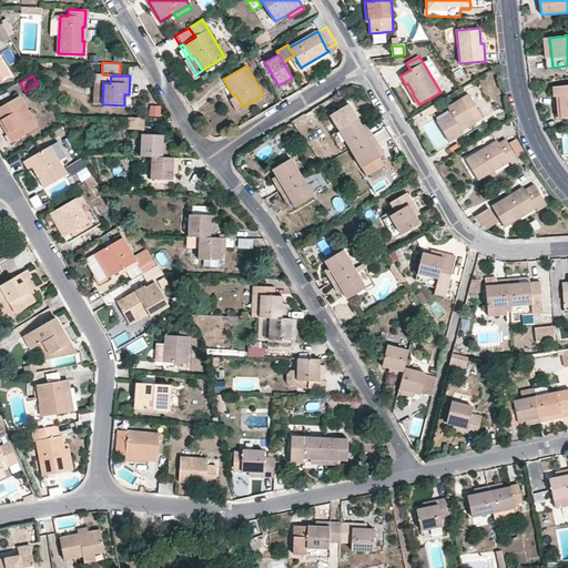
[(567,117),(567,85),(553,88),(554,97),(559,97),(561,118),(567,117)]
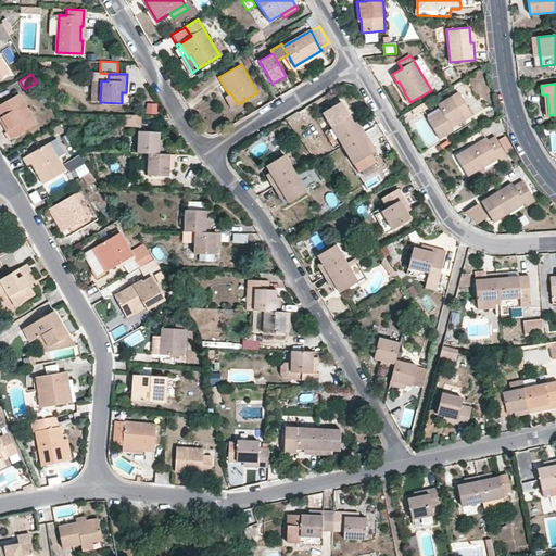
[(229,96),(225,98),(231,108),(238,104),(230,92),(228,93),(229,96)]
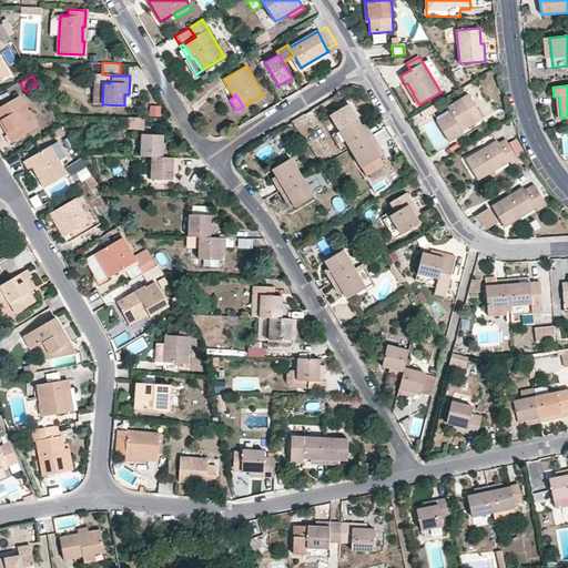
[(468,94),(447,108),(450,113),(437,121),(449,142),(464,133),(460,128),(474,120),(476,123),(483,118),(468,94)]
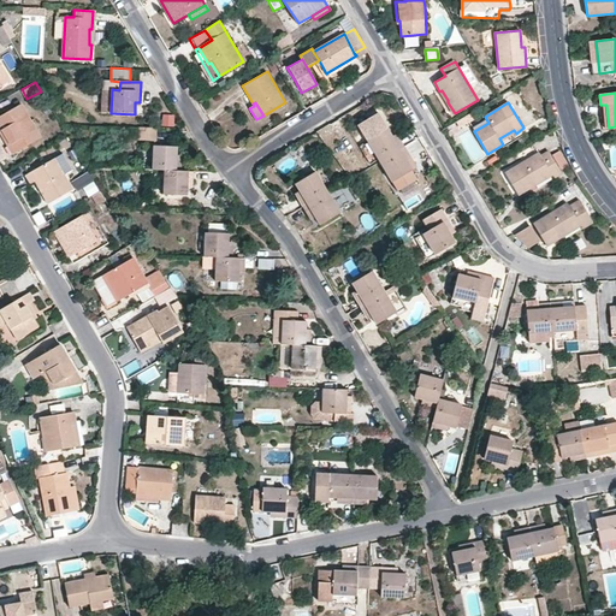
[(29,144),(24,136),(37,130),(23,104),(0,116),(0,124),(3,129),(11,143),(7,146),(12,154),(29,144)]
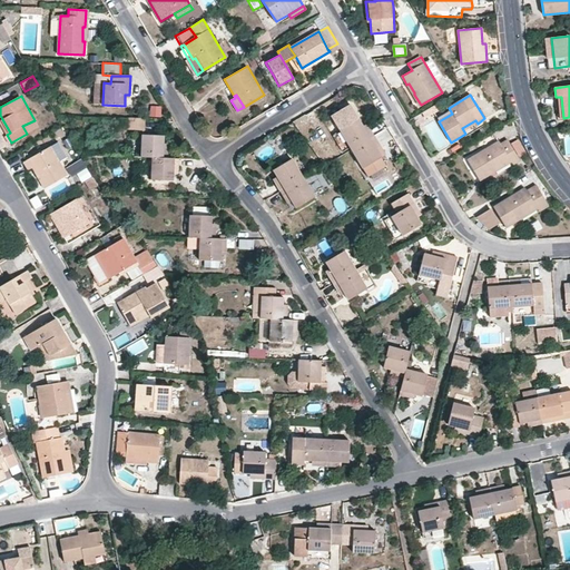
[(148,115),(159,117),(161,107),(150,105),(148,115)]
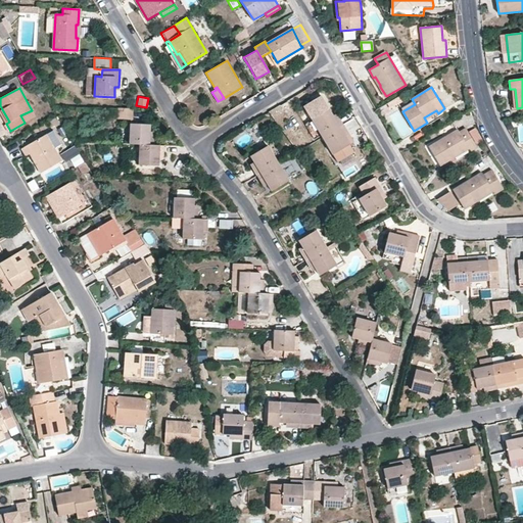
[(322,137),(342,125),(337,115),(334,117),(329,109),(321,96),(303,106),(313,120),(322,137)]
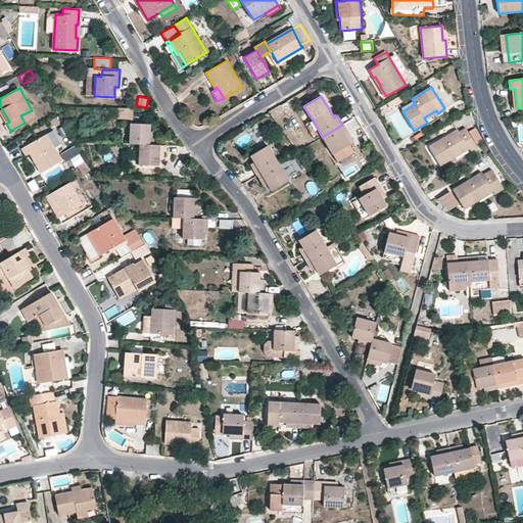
[(132,108),(123,108),(123,111),(117,111),(117,120),(132,120),(132,108)]
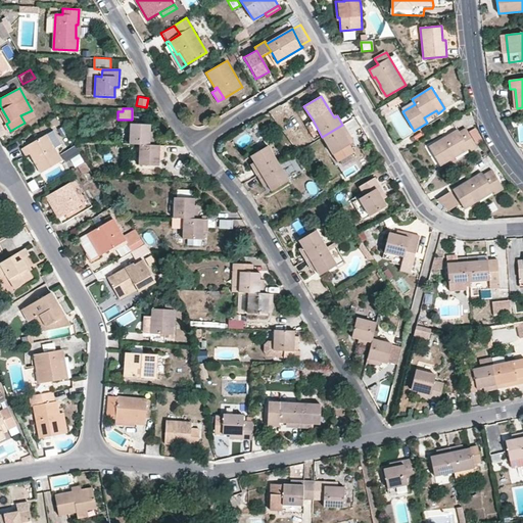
[(2,109),(0,110),(0,112),(6,124),(9,122),(2,109)]
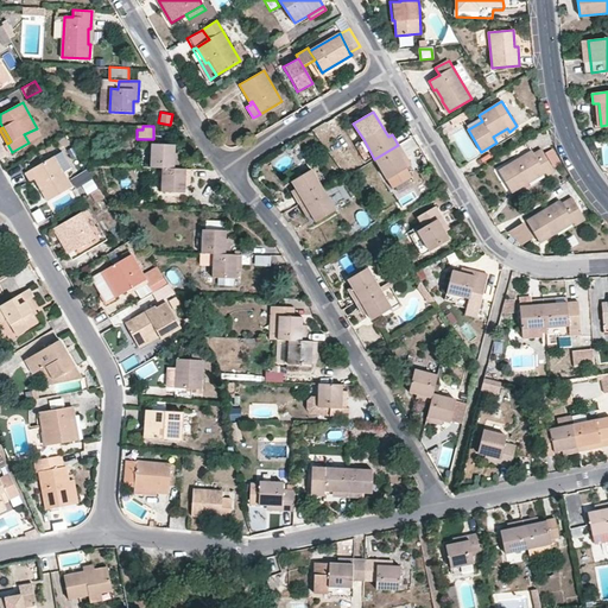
[(24,134),(29,143),(42,135),(37,128),(24,134)]
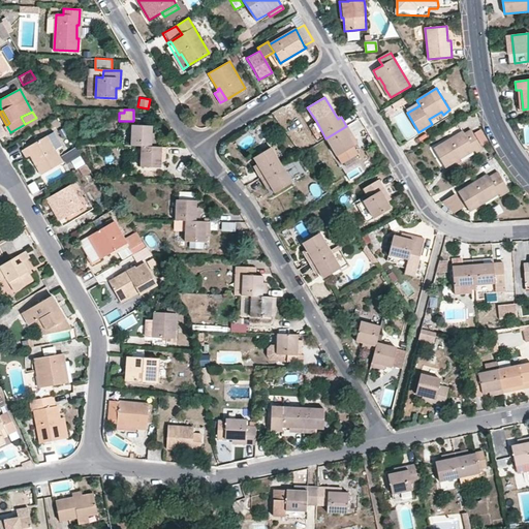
[(131,146),(142,147),(155,147),(156,135),(152,135),(152,126),(132,125),(131,146)]
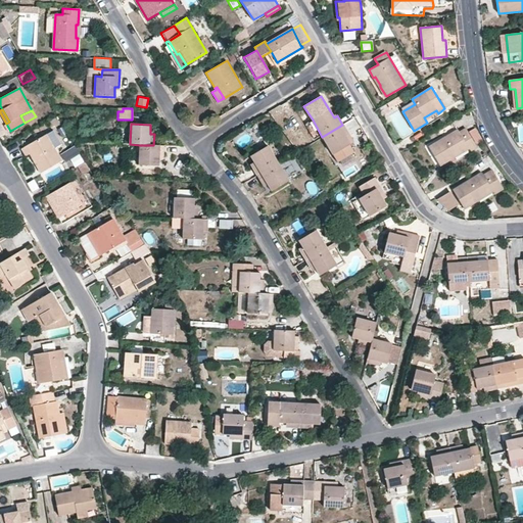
[(348,134),(342,125),(322,137),(333,154),(349,144),(344,136),(348,134)]
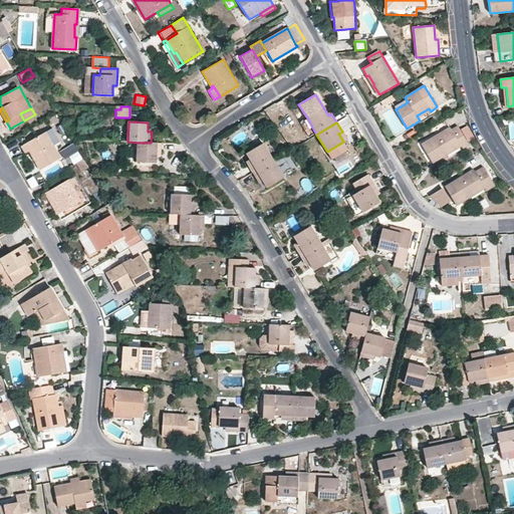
[(447,155),(445,151),(459,143),(461,146),(462,148),(468,144),(458,126),(452,130),(450,127),(422,145),(428,156),(433,163),(447,155)]
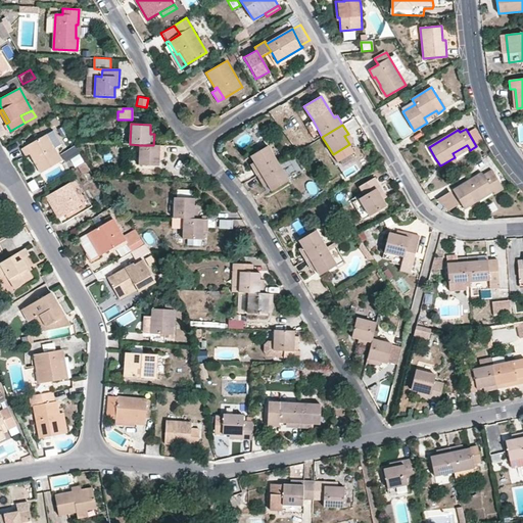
[(61,144),(53,131),(46,135),(54,148),(61,144)]
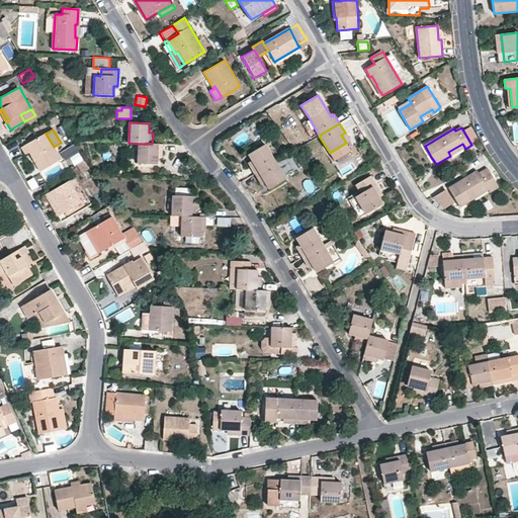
[(25,155),(31,152),(37,163),(36,164),(40,171),(61,160),(54,147),(46,134),(21,148),(25,155)]
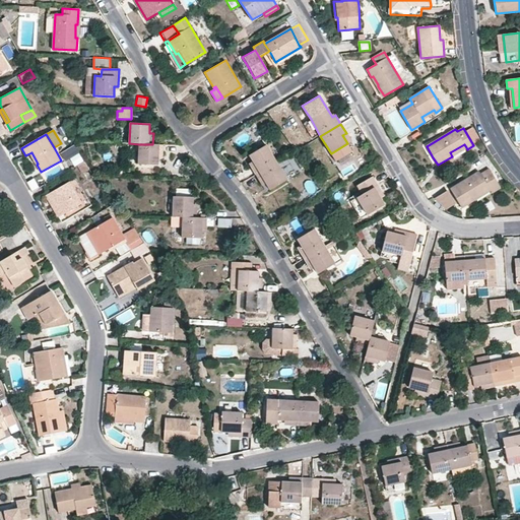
[(138,164),(157,165),(158,155),(163,155),(163,145),(152,144),(139,144),(138,164)]
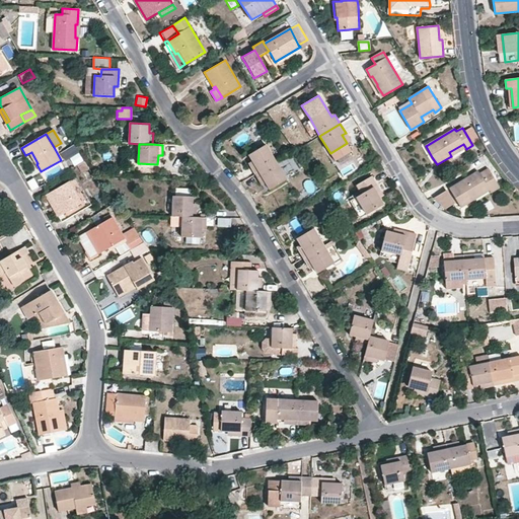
[(449,152),(451,156),(465,147),(463,144),(449,152)]
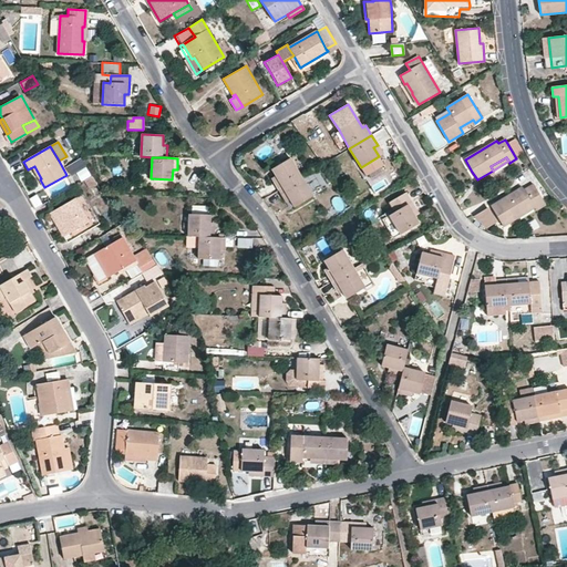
[(82,158),(65,165),(74,184),(90,176),(82,158)]
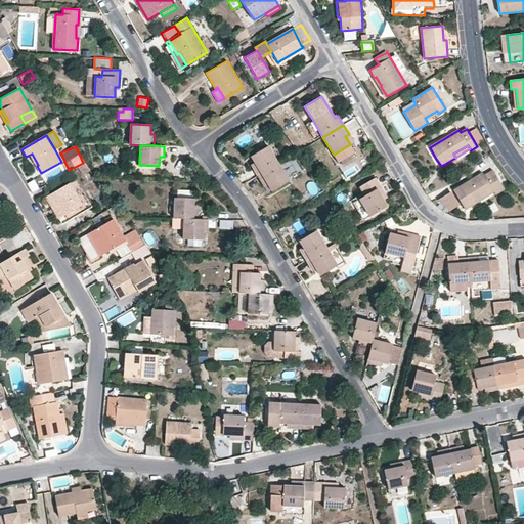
[(252,167),(257,176),(278,164),(268,146),(251,157),(256,165),(252,167)]
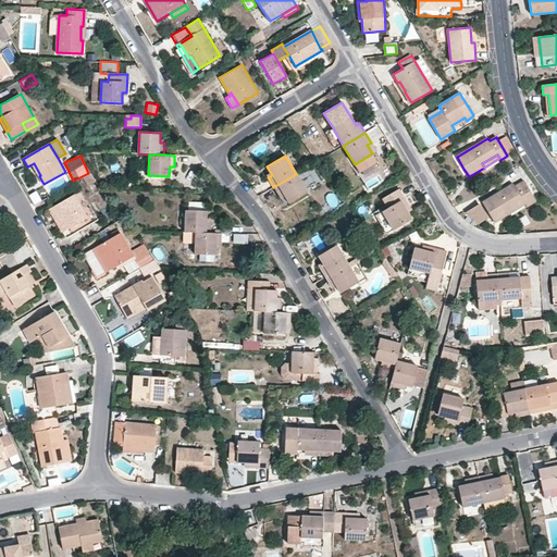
[(89,186),(97,183),(91,173),(84,177),(89,186)]
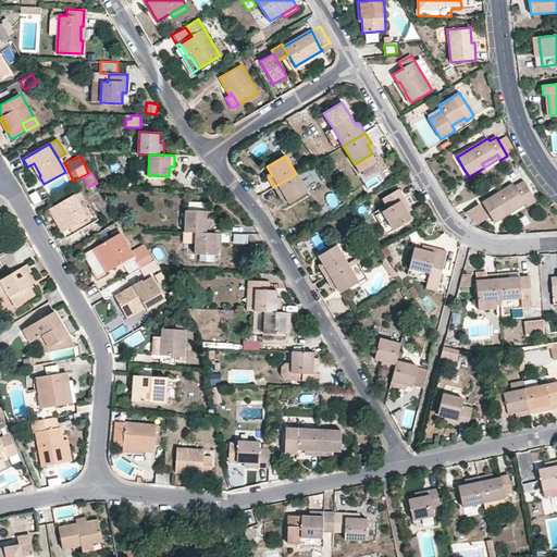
[(273,187),(280,197),(283,195),(288,203),(307,193),(296,174),(273,187)]
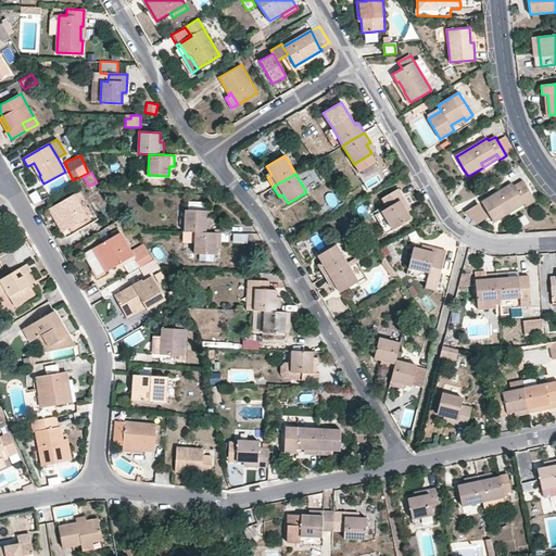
[(508,213),(506,210),(522,201),(523,204),(526,206),(535,201),(523,180),(514,187),(513,184),(500,192),(481,202),(493,222),(508,213)]
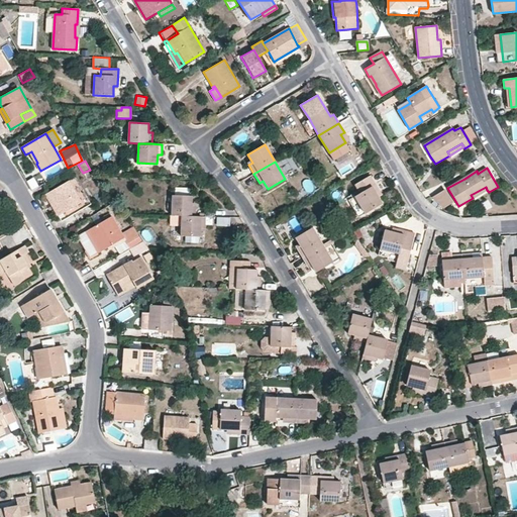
[(354,185),(357,190),(359,193),(354,196),(365,213),(382,204),(377,195),(381,193),(371,176),(354,185)]
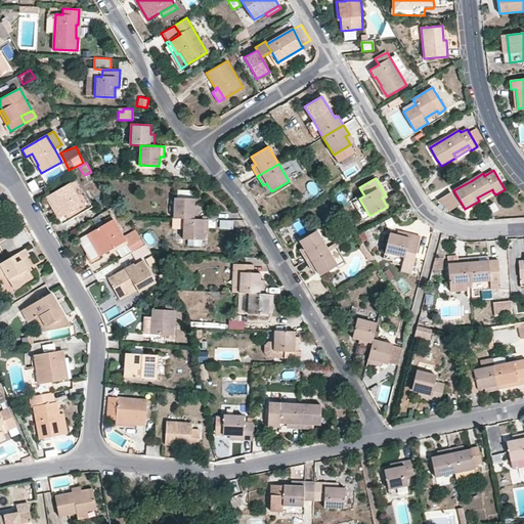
[(92,207),(77,180),(51,194),(68,221),(92,207)]
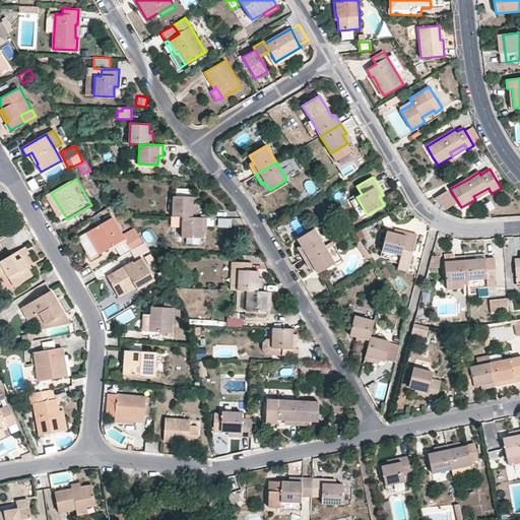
[(473,196),(475,199),(490,191),(489,188),(473,196)]
